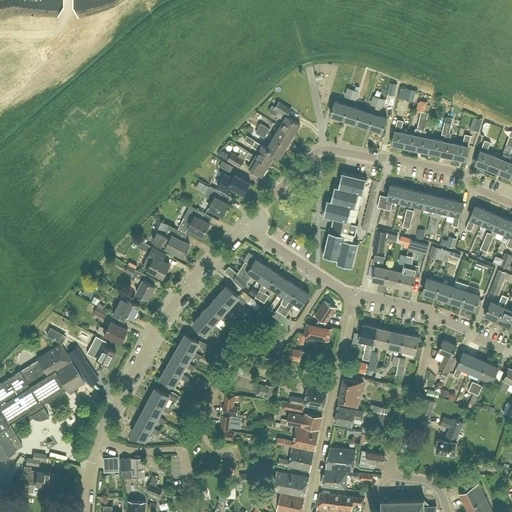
[(395,96),(397,84),(390,83),(388,94),(395,96)]
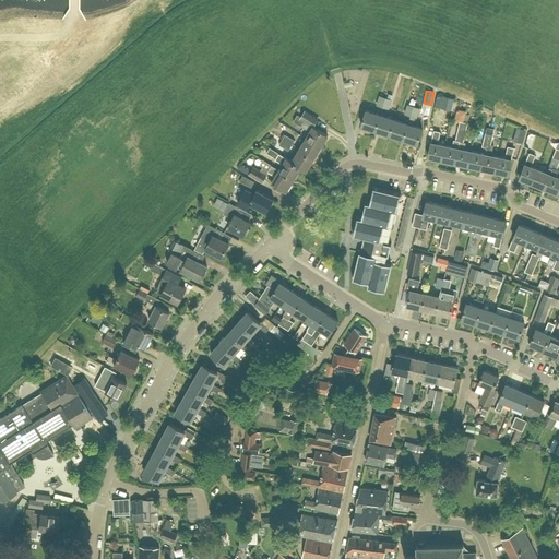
[(385,97),(379,95),(377,105),(382,106),(385,97)]
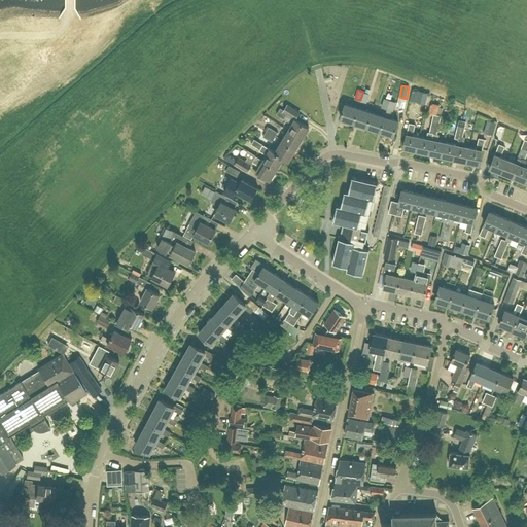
[(428,93),(418,91),(415,102),(426,104),(428,93)]
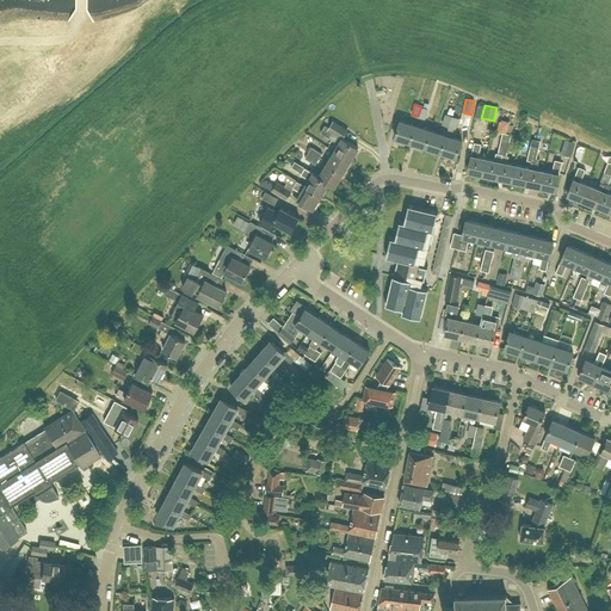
[(429,109),(421,106),(418,116),(425,118),(429,109)]
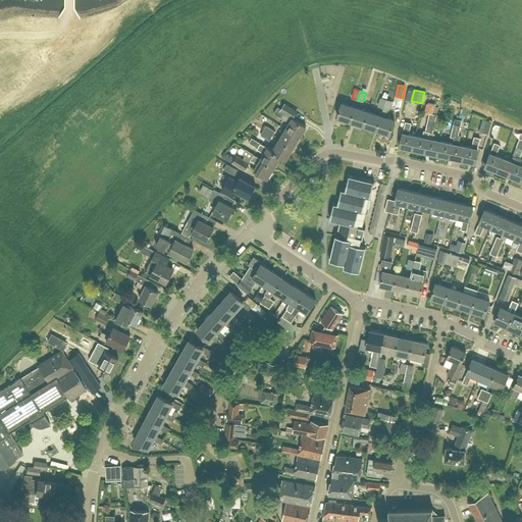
[(377,106),(383,108),(385,99),(379,97),(377,106)]
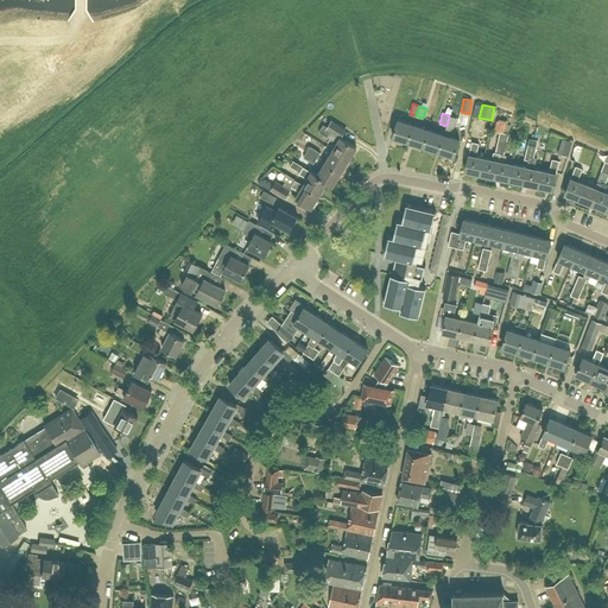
[(456,118),(449,115),(447,126),(443,134),(438,151),(454,156),(458,139),(449,135),(451,127),(453,127),(456,118)]
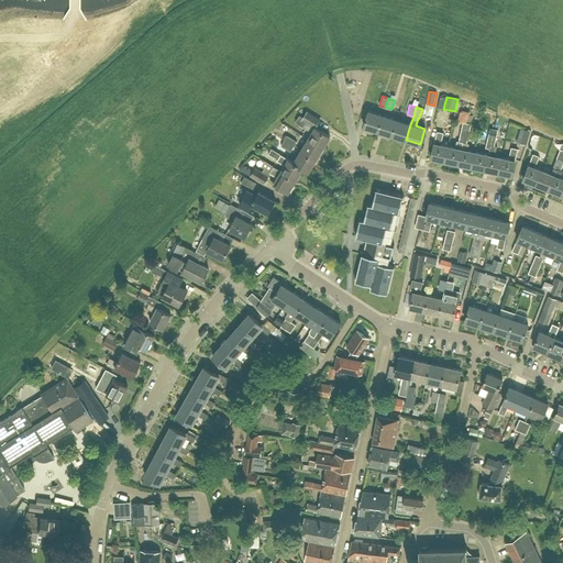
[(459,121),(463,122),(466,122),(468,112),(461,110),(459,121)]
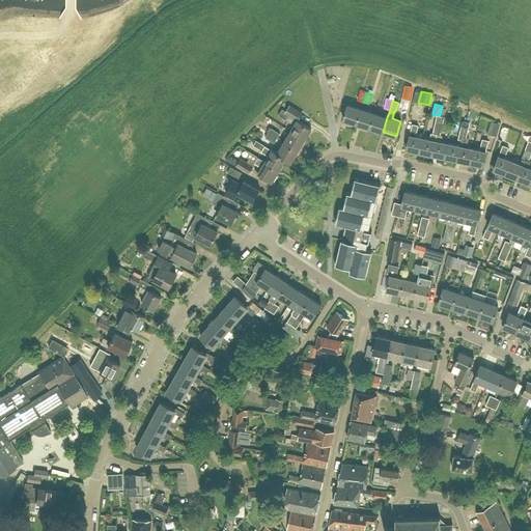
[(290,131),(304,140),(311,129),(298,120),(302,113),(289,105),(286,111),(282,109),(278,115),(294,124),(290,131)]
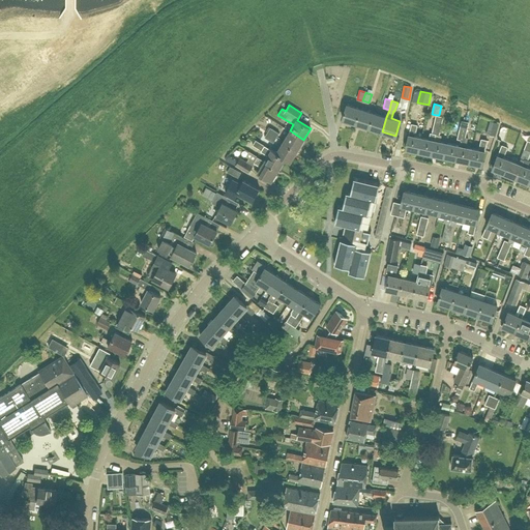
[(342,118),(355,123),(360,109),(347,105),(342,118)]
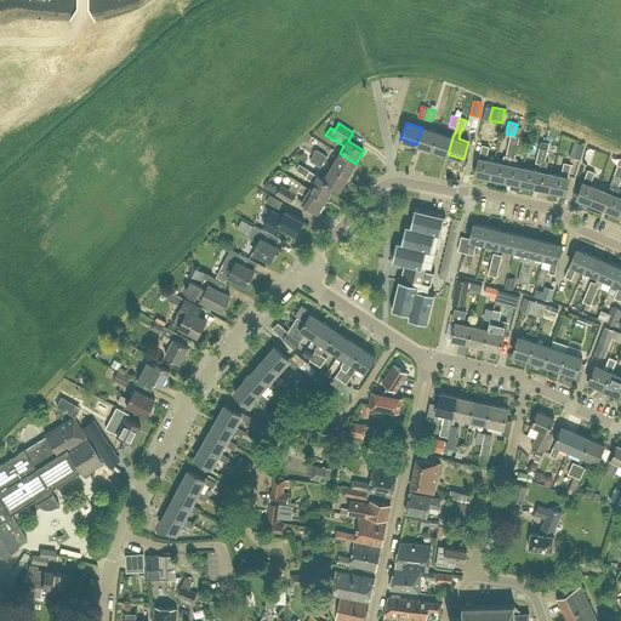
[(416,144),(432,149),(438,132),(422,127),(416,144)]
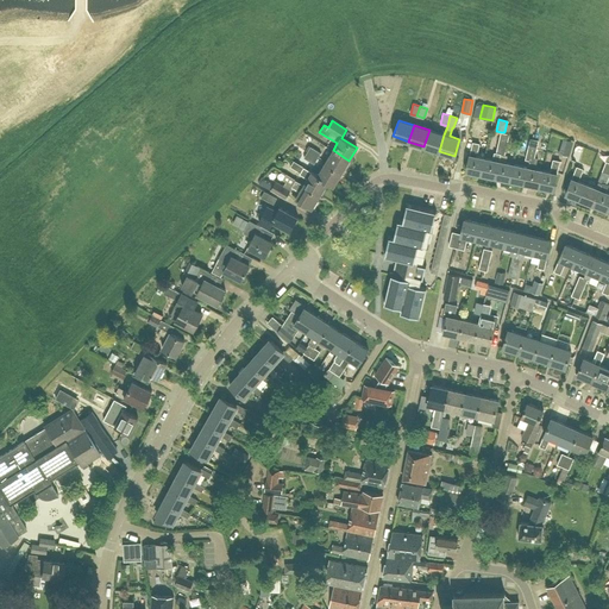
[(439,151),(444,135),(429,130),(424,146),(439,151)]
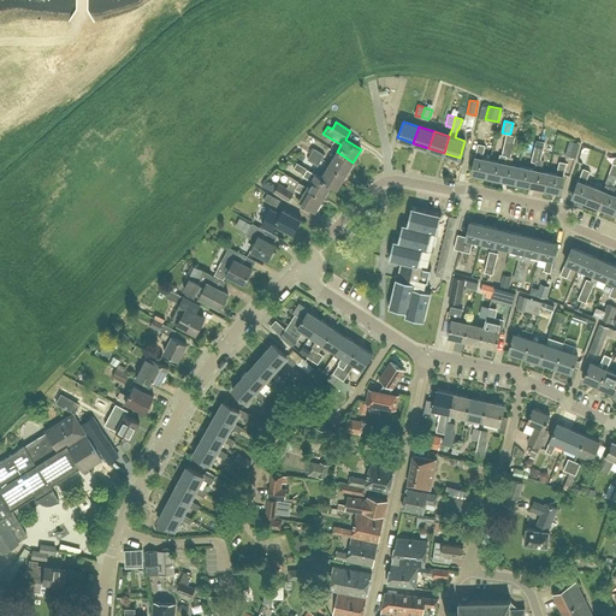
[(504,144),(513,146),(515,135),(507,134),(504,144)]
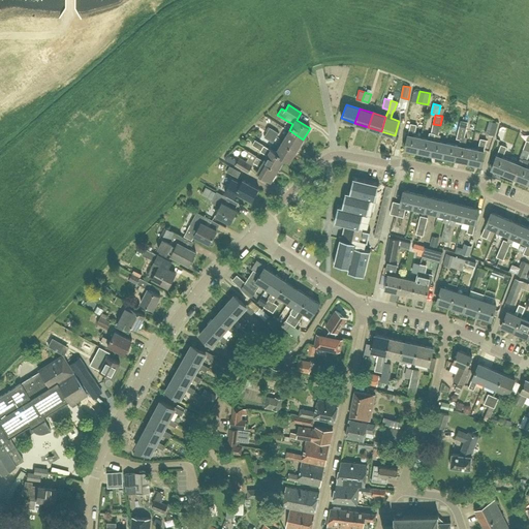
[(461,120),(459,129),(466,130),(468,122),(461,120)]
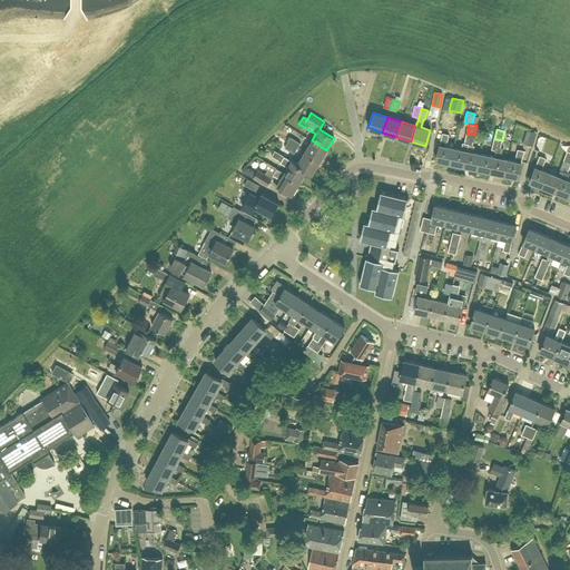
[(436,159),(450,163),(453,147),(446,146),(449,134),(443,133),(440,145),(440,144),(436,159)]
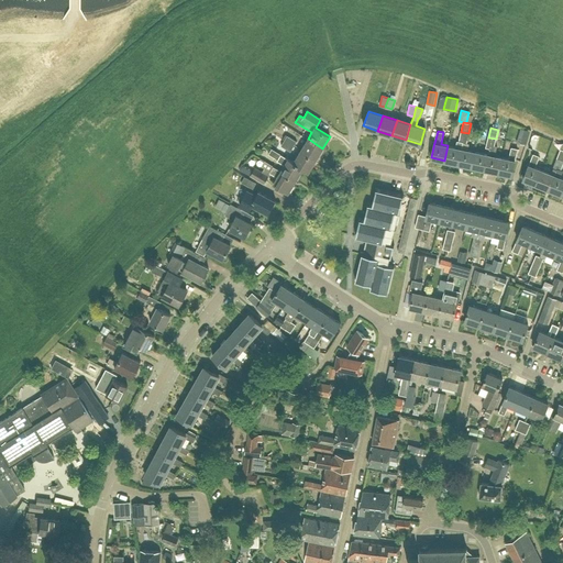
[(461,132),(459,141),(457,141),(455,147),(448,145),(444,161),(457,163),(461,148),(463,142),(466,143),(468,133),(461,132)]
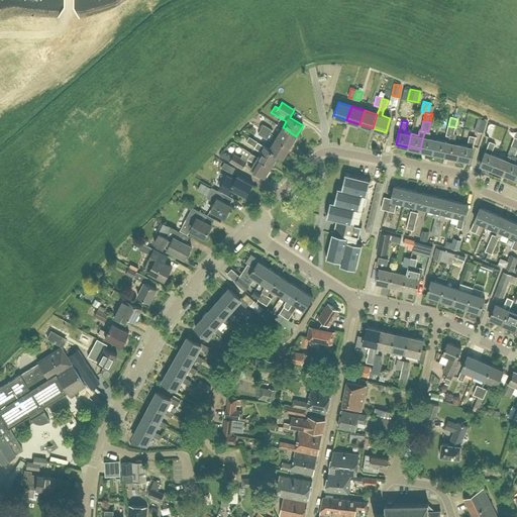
[(263,123),(261,128),(269,133),(272,129),(263,123)]
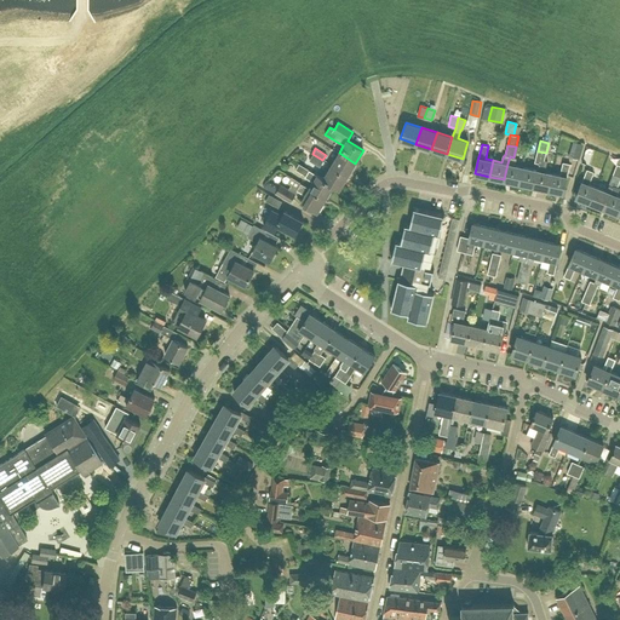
[(535,162),(539,162),(544,164),(545,160),(546,153),(538,151),(535,162)]
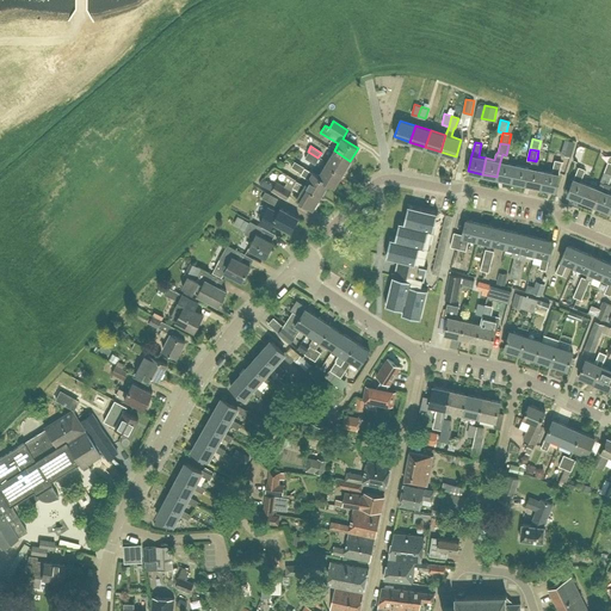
[(326,164),(343,173),(350,161),(334,150),(326,164)]
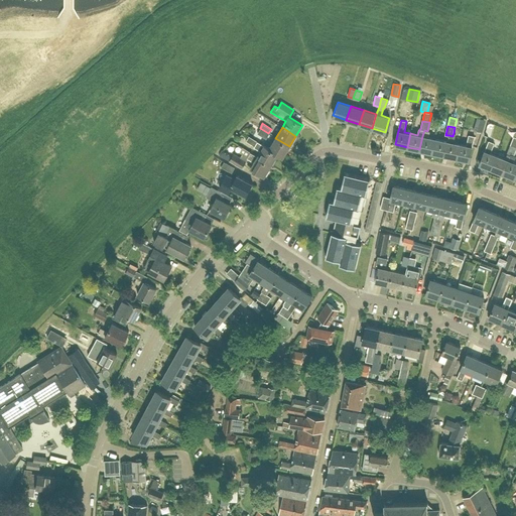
[(268,133),(260,128),(257,133),(266,138),(268,133)]
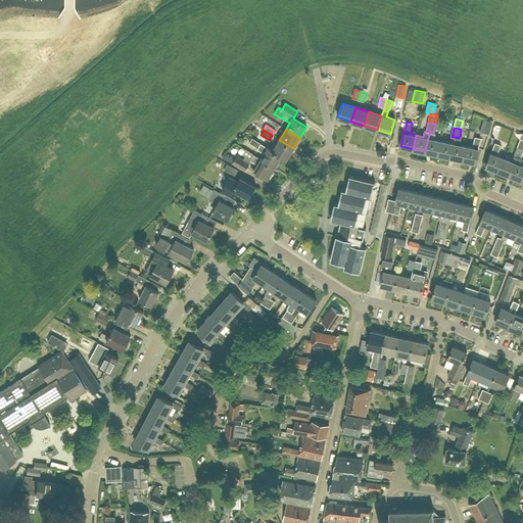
[(450,157),(463,159),(466,146),(460,144),(462,135),(460,135),(459,138),(455,137),(454,143),(450,157)]
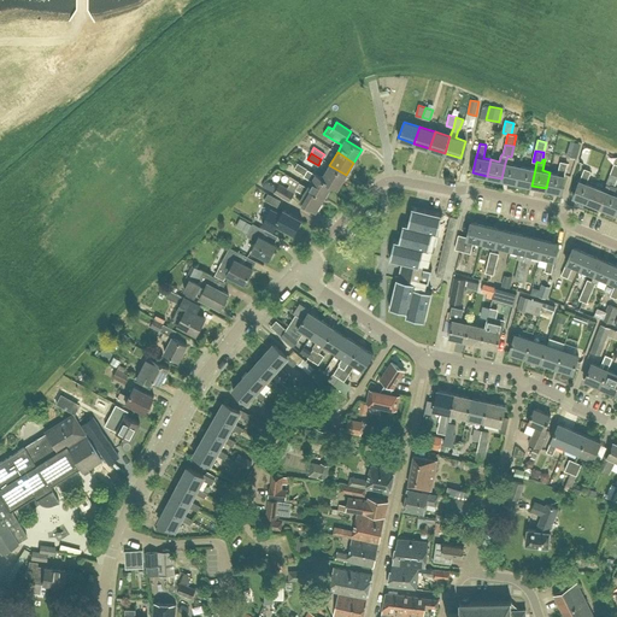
[(550,172),(546,188),(560,192),(564,175),(568,163),(560,162),(558,174),(550,172)]
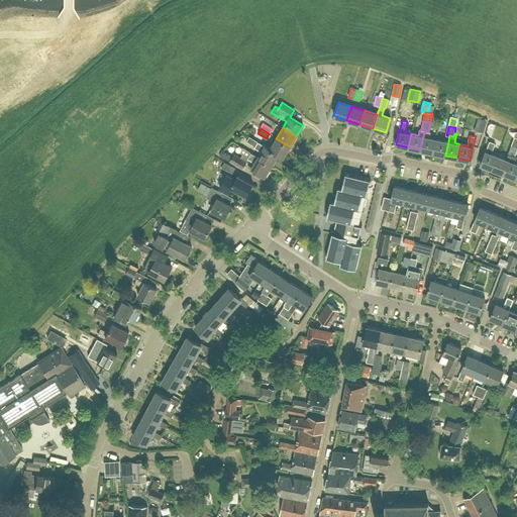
[(265,146),(266,145),(249,136),(246,141),(255,146),(254,147),(262,151),(259,157),(259,158),(272,166),(278,154),(269,149),(265,146)]
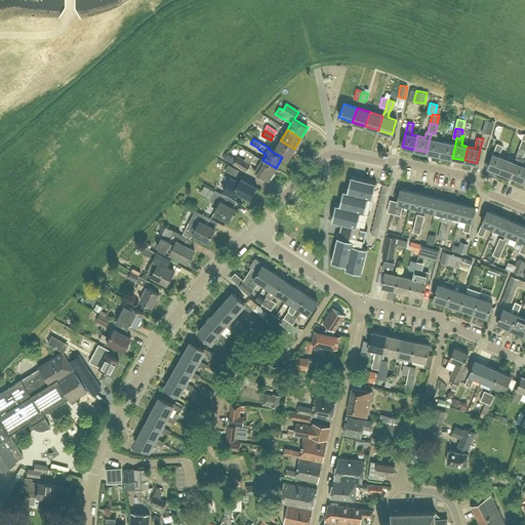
[(427,152),(440,155),(443,140),(430,138),(427,152)]
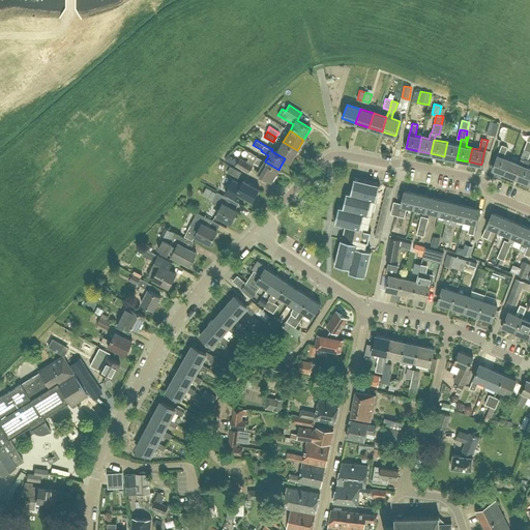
[(297,150),(283,142),(275,153),(285,158),(290,162),(297,150)]
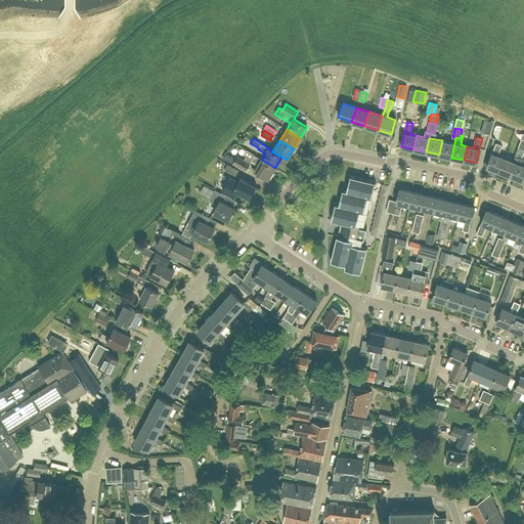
[(451,158),(454,143),(442,140),(439,155),(451,158)]
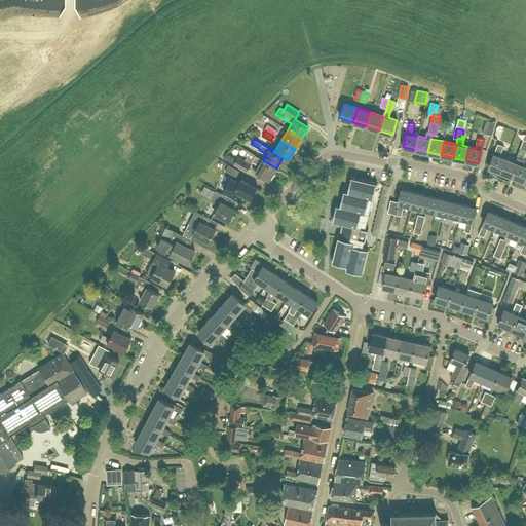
[(500,172),(505,158),(499,156),(503,146),(498,144),(494,154),(493,154),(488,166),(500,172)]
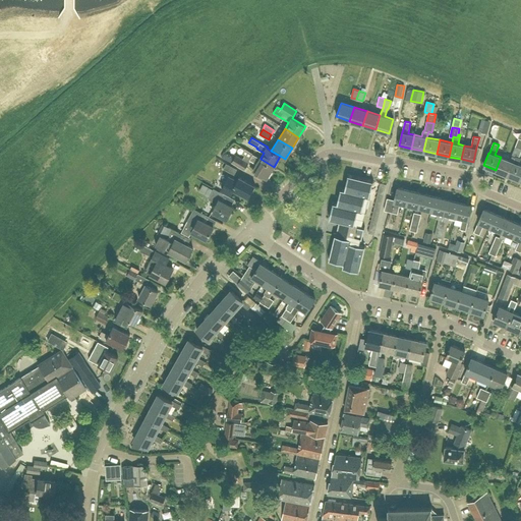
[(496,170),(508,175),(515,156),(519,158),(520,152),(520,149),(515,147),(510,161),(501,157),(496,170)]
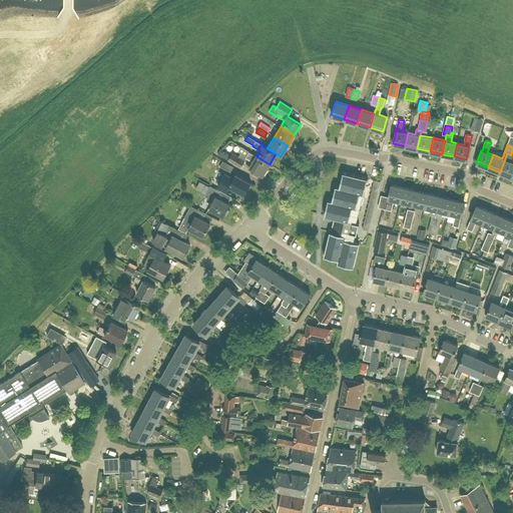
[(263,174),(270,164),(257,156),(257,155),(241,146),(237,151),(241,153),(238,157),(232,153),(227,160),(239,167),(246,157),(252,161),(249,166),(263,174)]
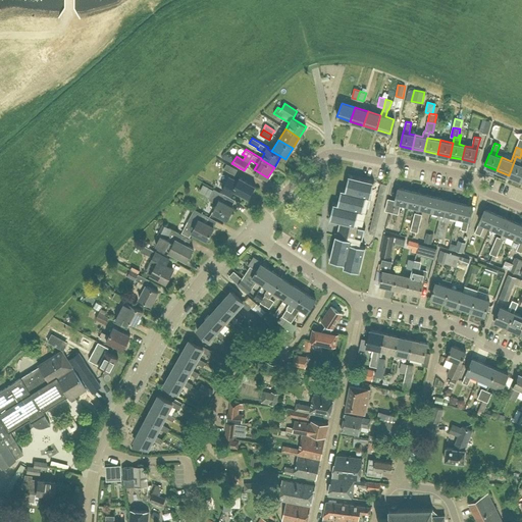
[(509,175),(521,180),(521,175),(521,165),(520,164),(521,159),(521,158),(520,158),(516,156),(509,175)]
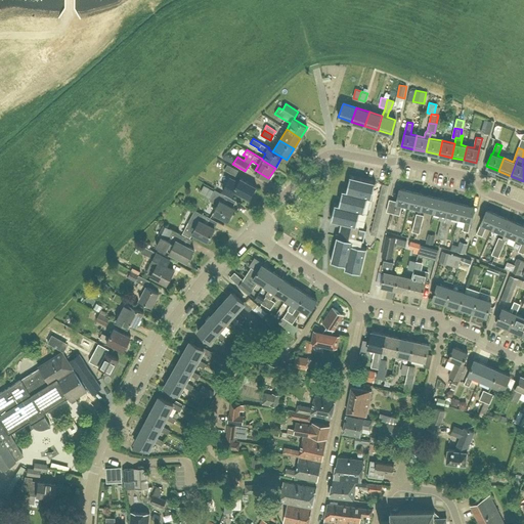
[(236,171),(237,169),(227,164),(224,169),(235,175),(236,171)]
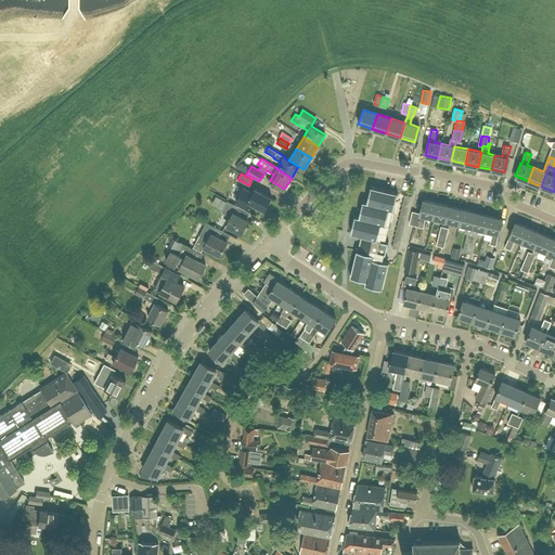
[(265,210),(271,197),(255,189),(253,192),(247,189),(244,188),(235,202),(245,207),(248,202),(265,210)]
